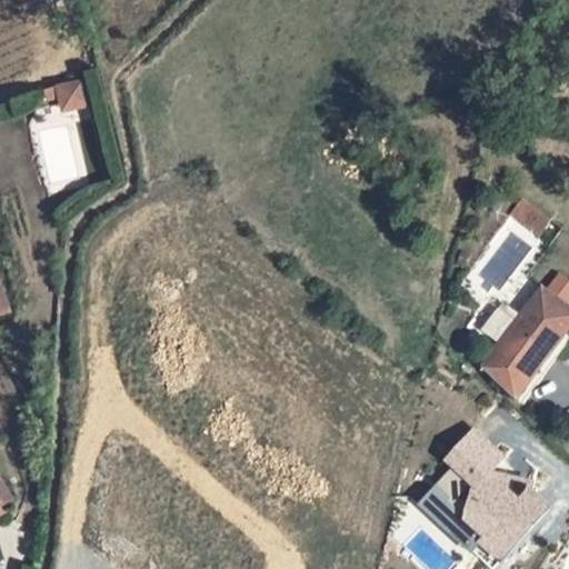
[(82,81),(56,89),(62,113),(89,106),(82,81)]
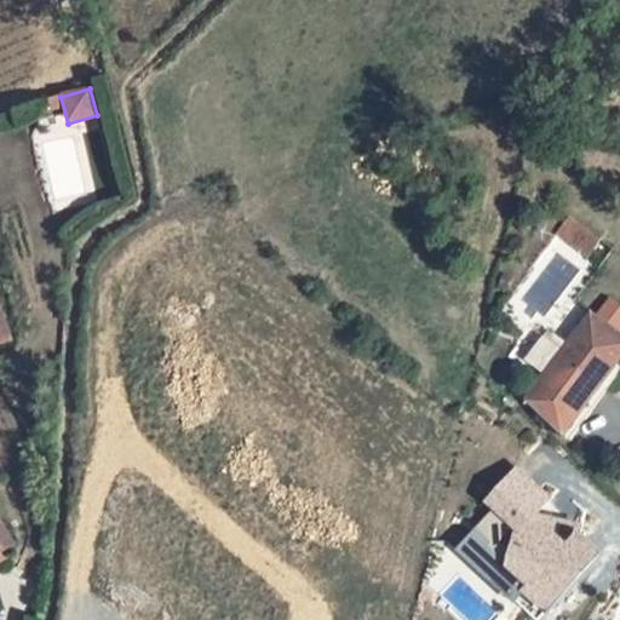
[(578,235),(570,230),(560,246),(566,251),(578,235)]
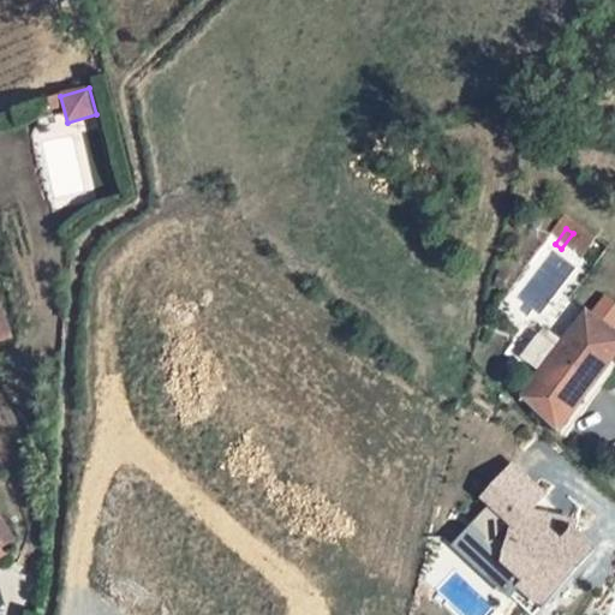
[(573,233),(561,249),(585,266),(596,250),(573,233)]
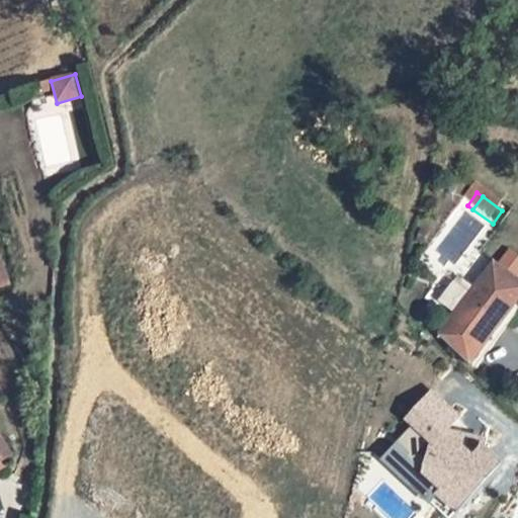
[(0,286),(22,280),(0,230),(0,286)]
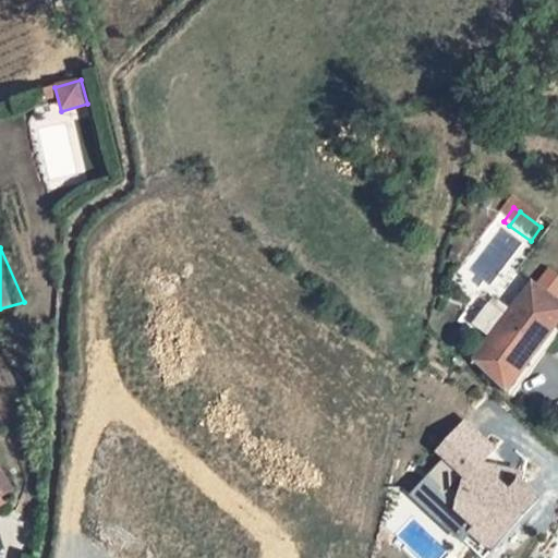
[(509,407),(557,338),(557,311),(534,294),(477,373),(509,407)]
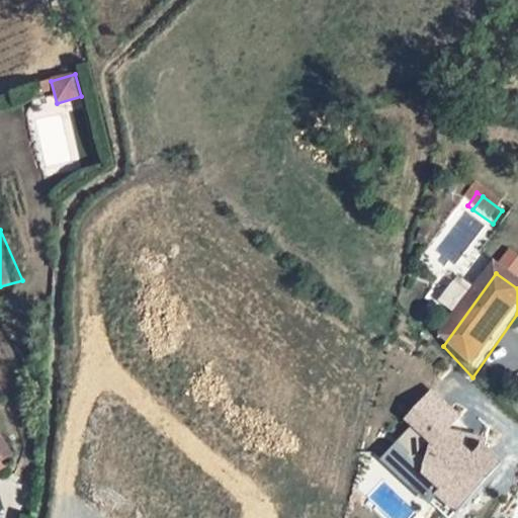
[(422,471),(441,488),(436,493),(455,511),(500,462),(482,445),(484,439),(444,429),(457,416),(432,392),(405,420),(412,427),(429,444),(422,471)]
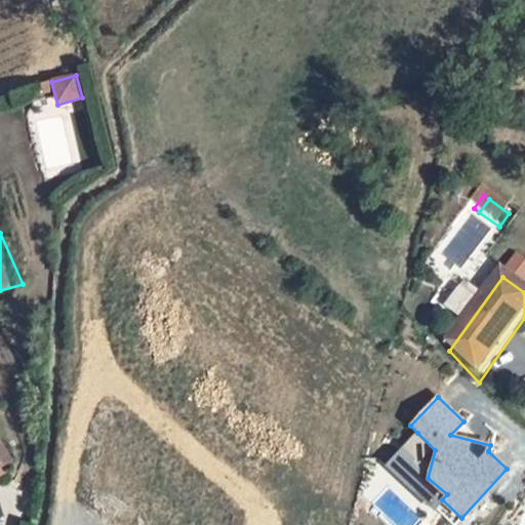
[(435,450),(417,433),(386,466),(433,508),(442,499),(447,494),(428,478),(435,450)]
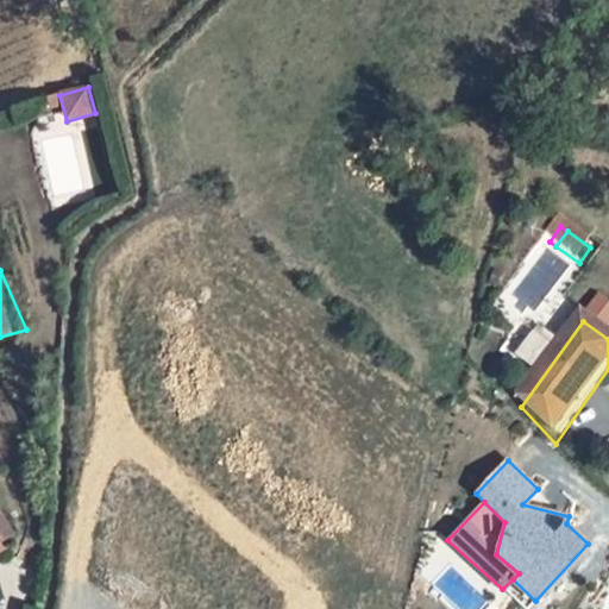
[(0,544),(8,539),(18,534),(0,503),(0,544)]
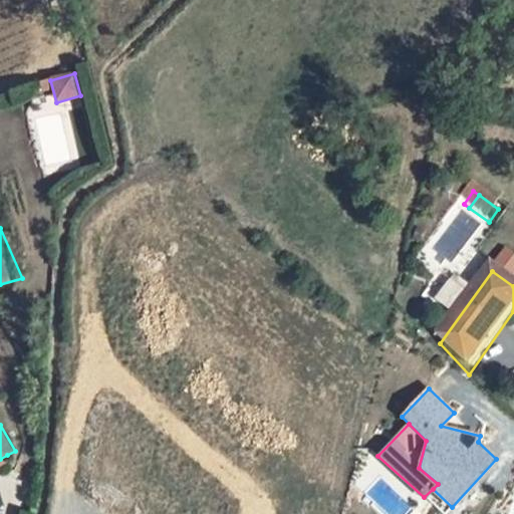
[(0,467),(10,462),(7,455),(0,459),(0,467)]
